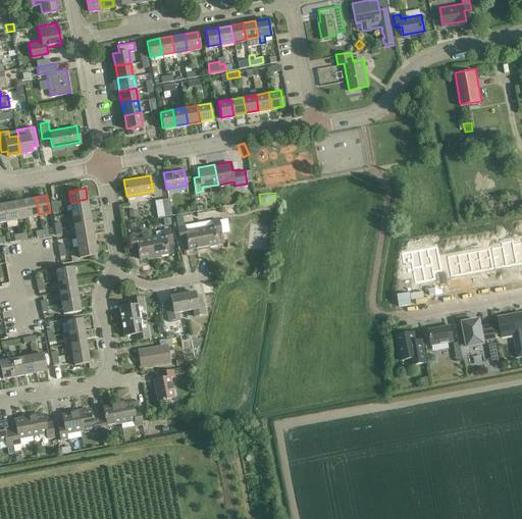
[(162,198),(165,215),(172,214),(169,196),(162,198)]
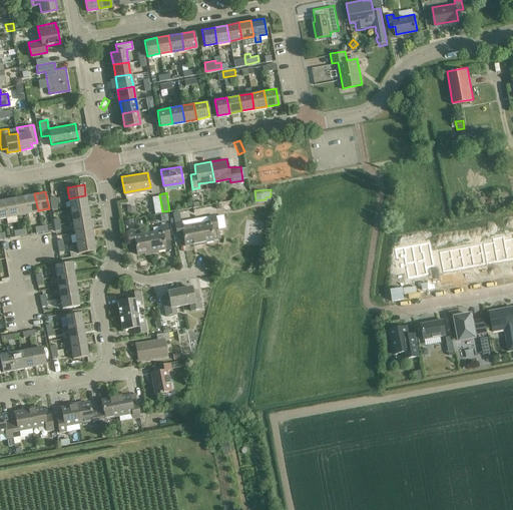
[(27,212),(38,210),(34,193),(24,195),(27,212)]
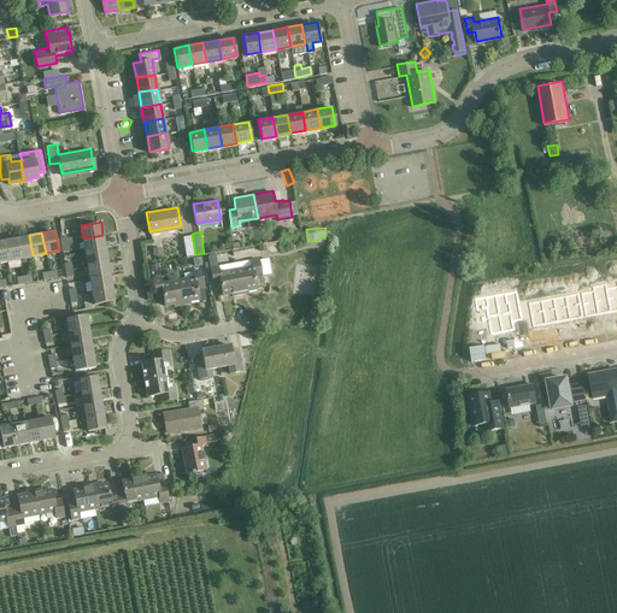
[(186,255),(195,254),(192,234),(182,235),(186,255)]
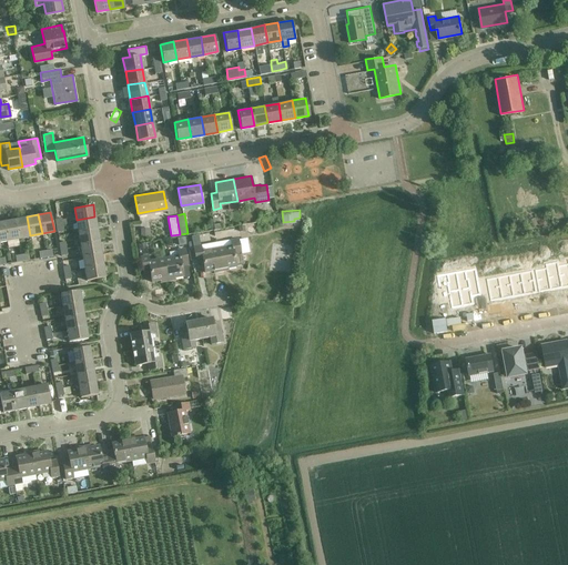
[(19,238),(30,235),(27,217),(14,219),(19,238)]
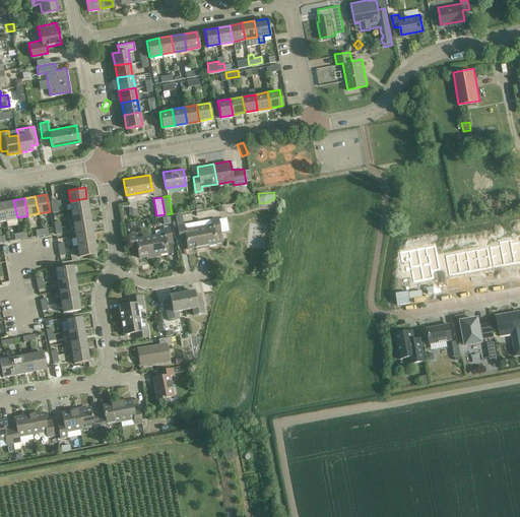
[(72,212),(88,209),(86,198),(70,201),(72,212)]
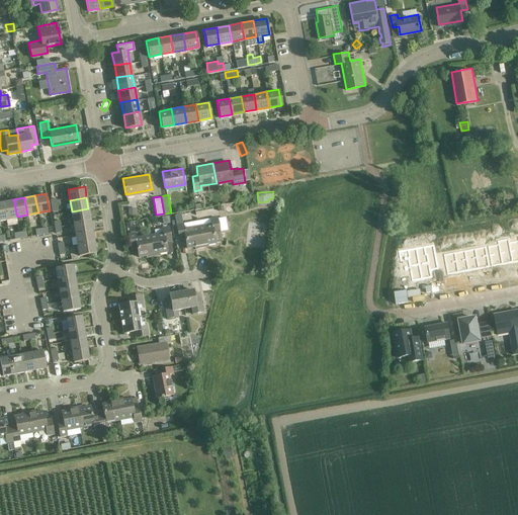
[(6,219),(17,217),(13,199),(3,201),(6,219)]
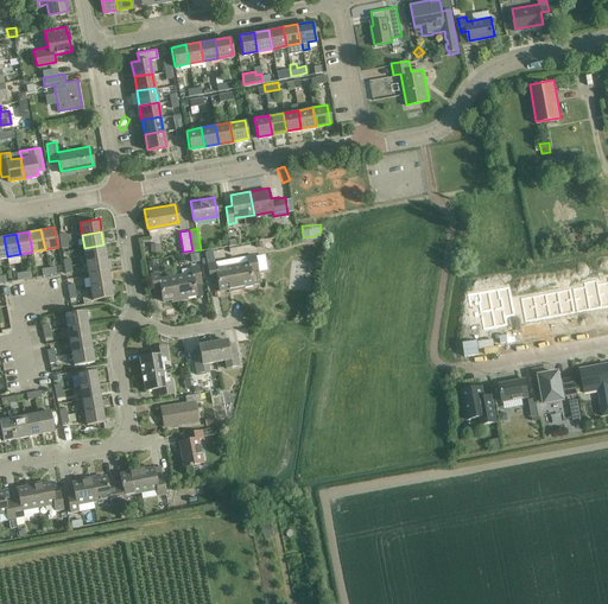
[(86,260),(106,256),(103,245),(84,248),(86,260)]
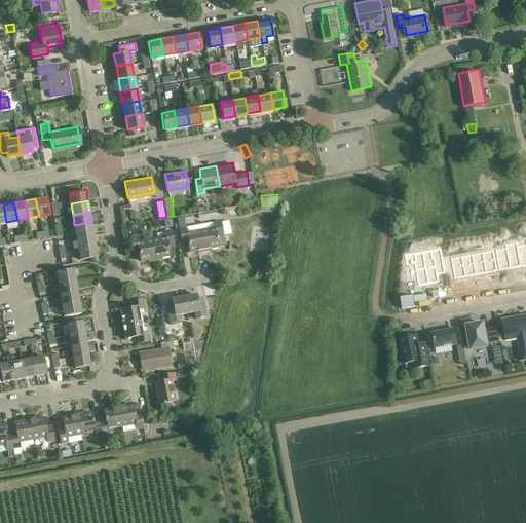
[(224,224),(232,223),(232,212),(224,212),(224,224)]
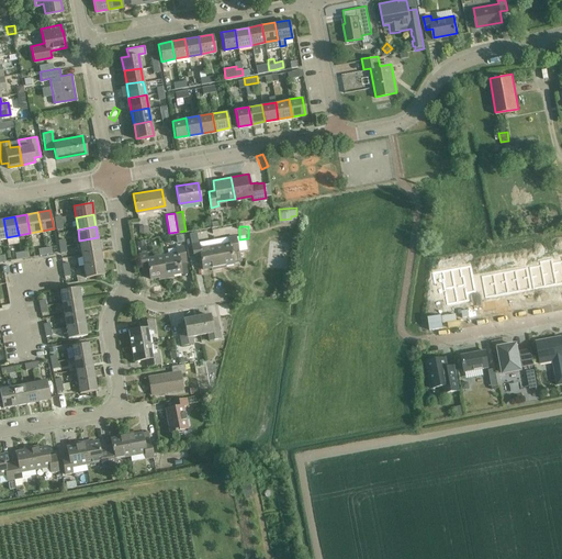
[(238,252),(235,235),(235,234),(213,238),(214,245),(218,267),(225,266),(224,264),(233,263),(232,253),(238,252)]
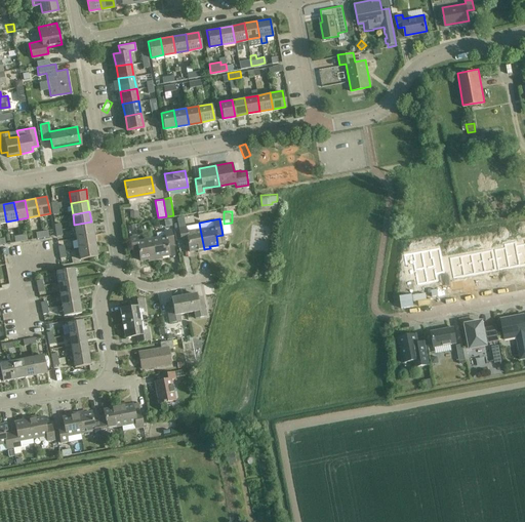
[(76,236),(93,233),(91,222),(74,225),(76,236)]
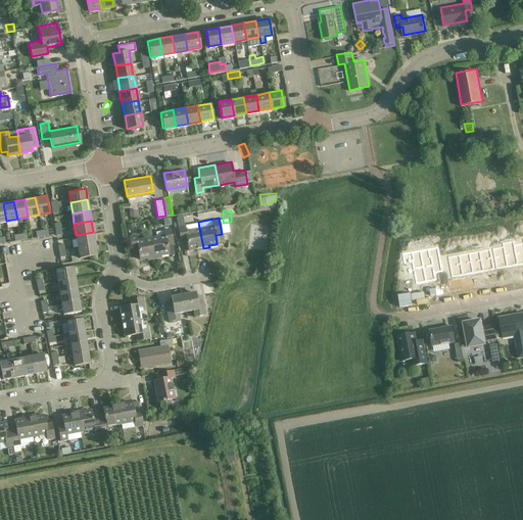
[(203,248),(199,228),(198,222),(178,225),(178,227),(181,241),(187,240),(188,248),(196,247),(196,249),(203,248)]
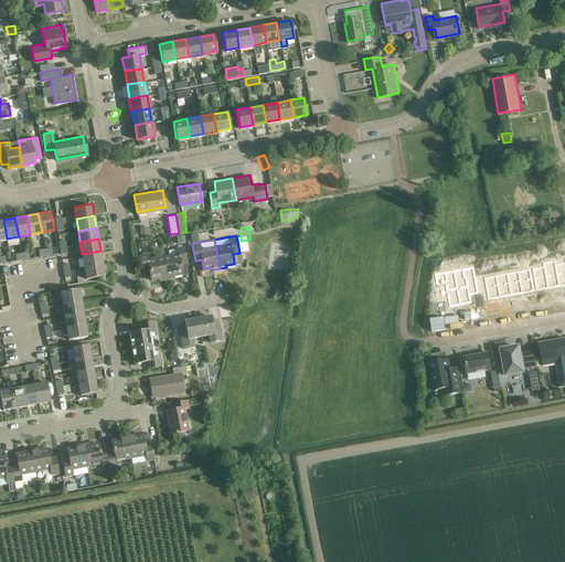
[(162,255),(167,278),(173,277),(173,275),(181,273),(180,264),(187,263),(183,246),(177,247),(177,253),(162,255)]
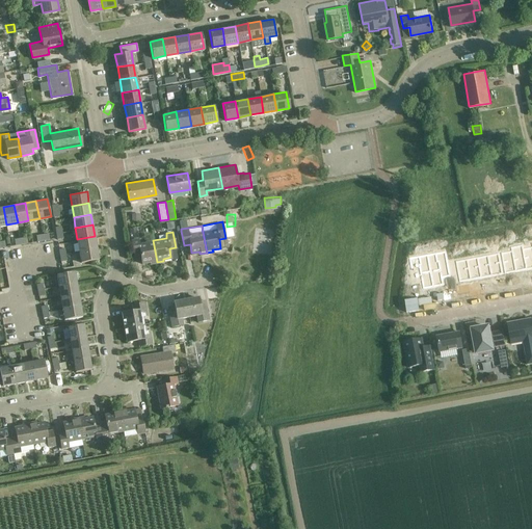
[(79,249),(97,247),(95,236),(77,239),(79,249)]
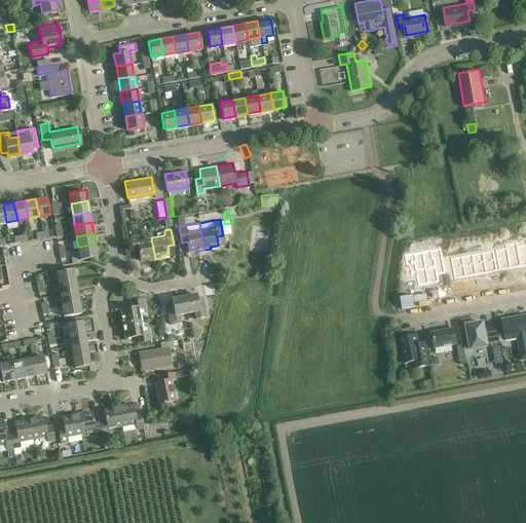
[(155,259),(151,237),(137,240),(137,235),(129,236),(133,252),(139,251),(140,259),(148,258),(149,260),(155,259)]
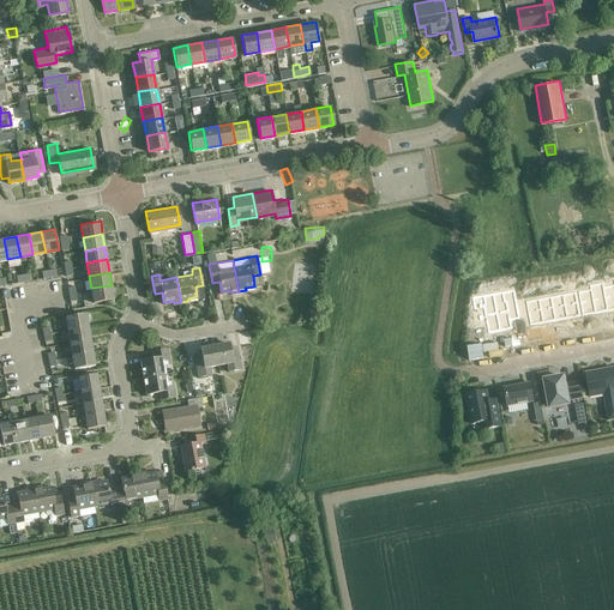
[(607,284),(595,287),(599,309),(611,307),(607,284)]
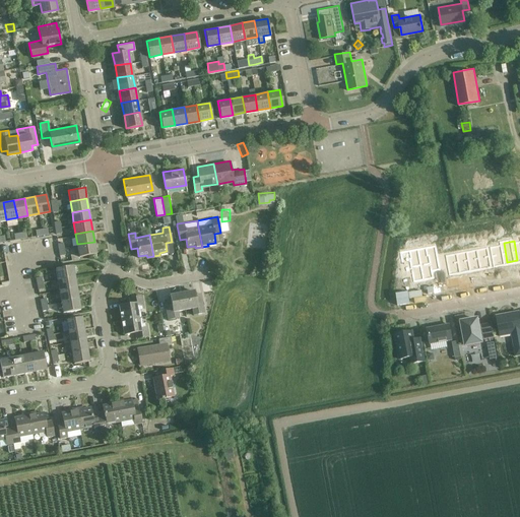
[(94,242),(77,244),(79,256),(96,253),(94,242)]
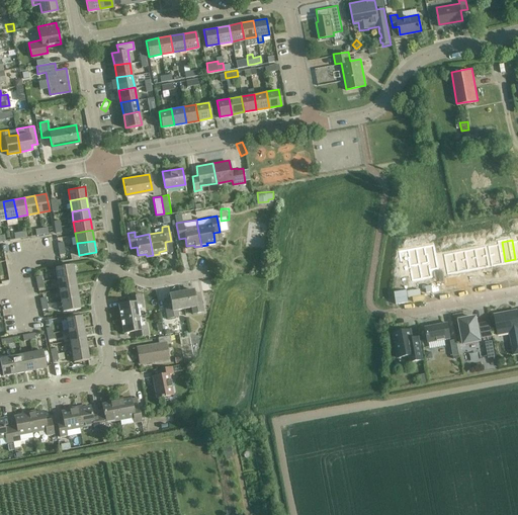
[(502,242),(491,243),(495,263),(505,261),(502,242)]
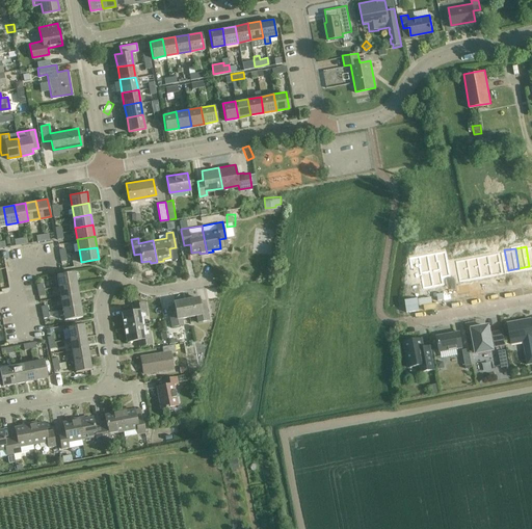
[(502,250),(490,253),(495,272),(505,270),(502,250)]
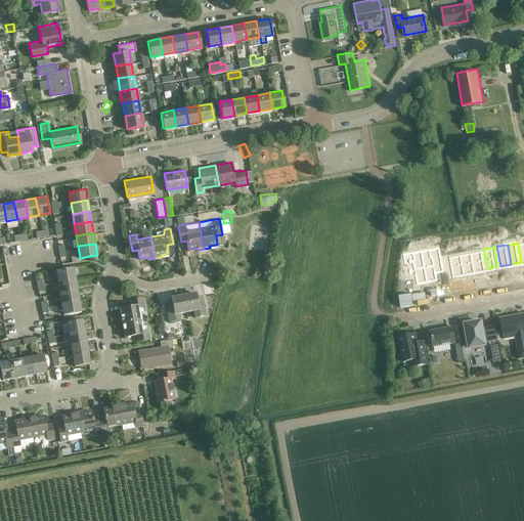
[(483,249),(473,251),(477,270),(487,268),(483,249)]
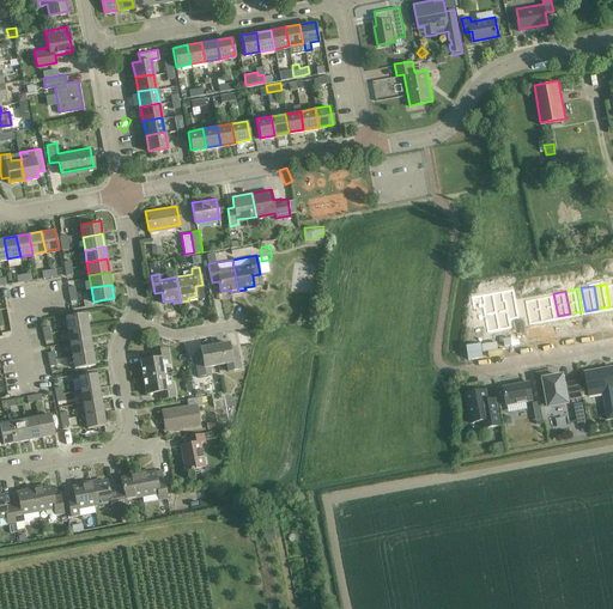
[(553,293),(541,296),(546,318),(558,316),(553,293)]
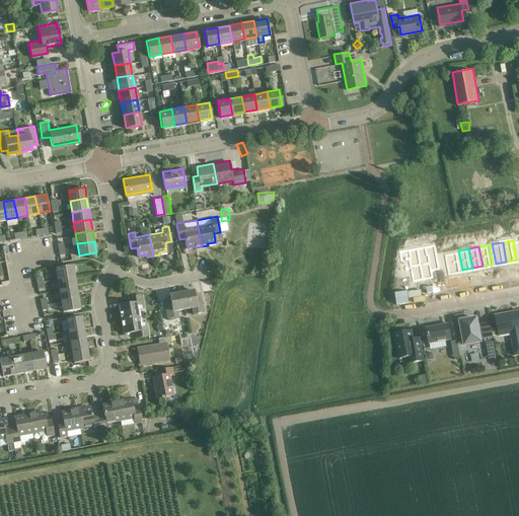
[(413,254),(402,256),(405,273),(414,272),(416,279),(425,277),(435,275),(433,268),(441,267),(438,249),(428,251),(430,259),(422,261),(415,262),(413,254)]
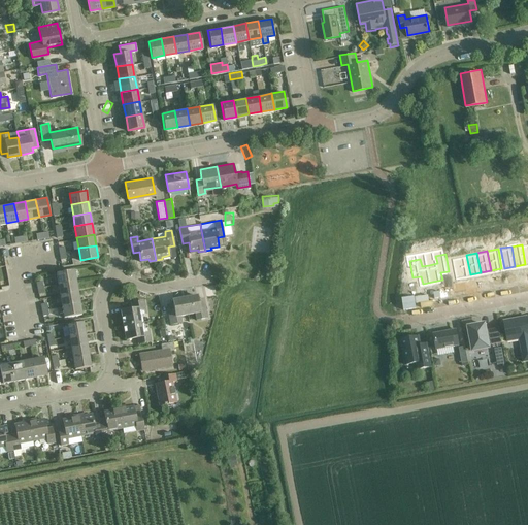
[(466,255),(456,257),(459,276),(470,274),(466,255)]
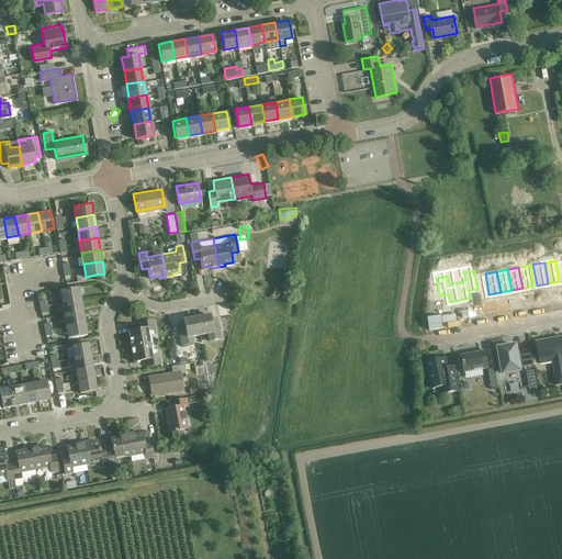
[(62,302),(80,299),(79,287),(59,290),(62,302)]
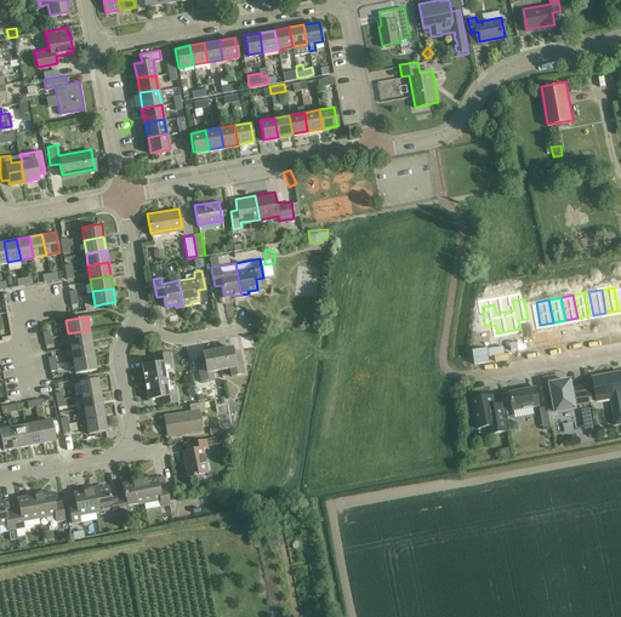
[(70,346),(91,342),(89,330),(68,333),(70,346)]
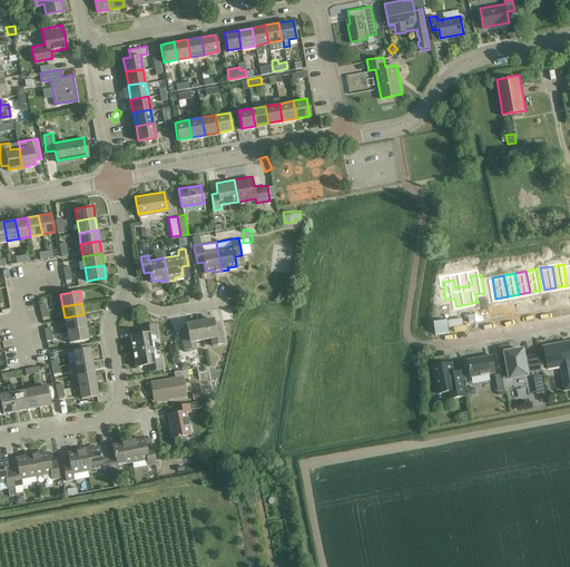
[(67,330),(86,326),(84,314),(65,318),(67,330)]
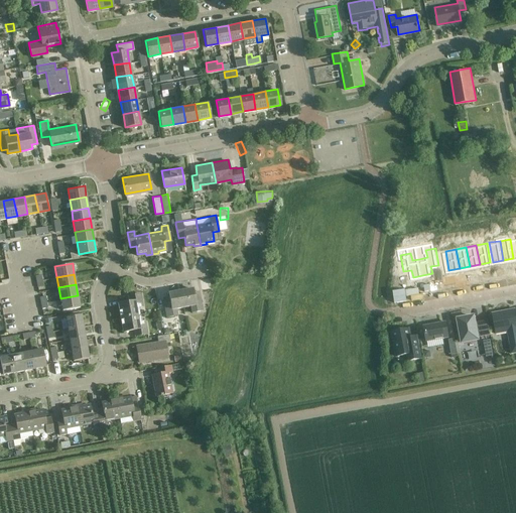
[(179,289),(182,305),(189,304),(190,311),(202,309),(199,290),(192,291),(191,287),(179,289)]
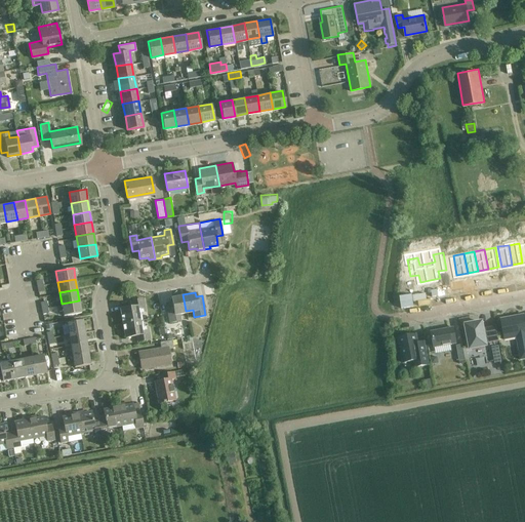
[(178,312),(186,311),(183,294),(170,296),(171,300),(165,303),(168,321),(179,319),(178,312)]
